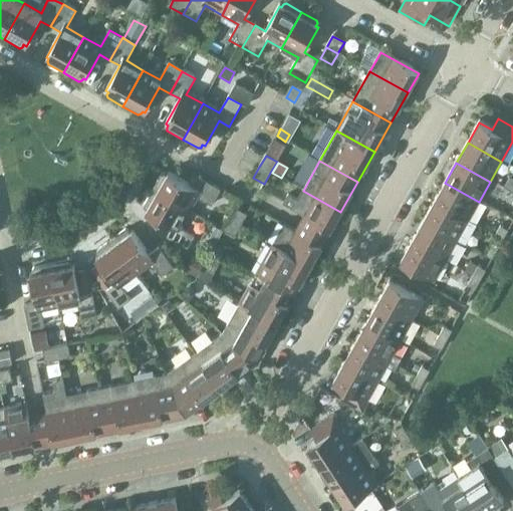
[(161,177),(152,192),(188,212),(196,199),(212,208),(221,191),(199,179),(193,189),(168,175),(167,177),(164,176),(161,177)]
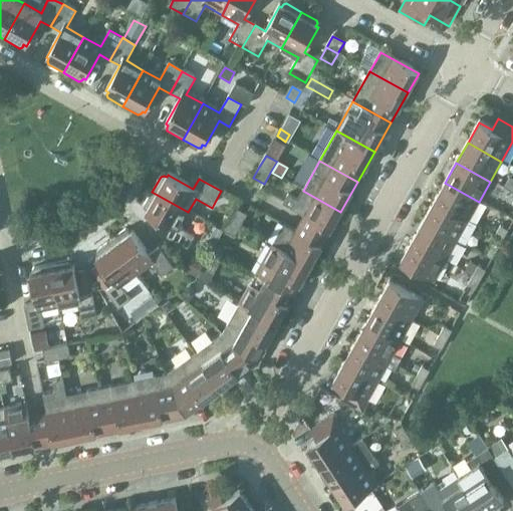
[(479,202),(445,183),(434,203),(468,221),(479,202)]
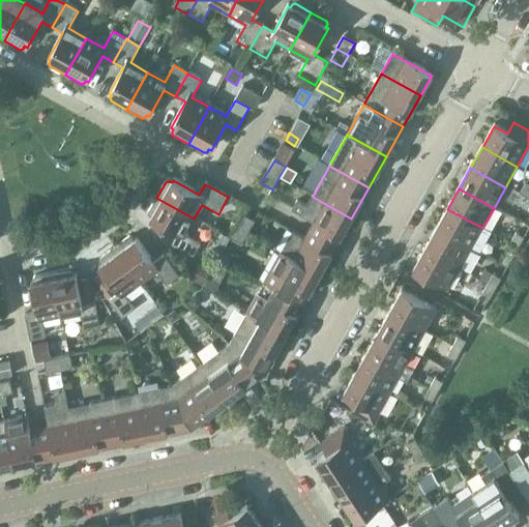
[(313,197),(301,216),(340,238),(351,218),(313,197)]
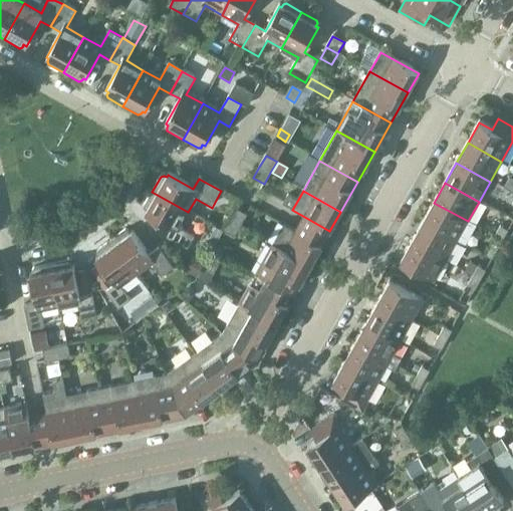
[(188,212),(152,192),(144,207),(145,210),(147,212),(146,214),(171,228),(165,239),(187,251),(194,238),(179,229),(188,212)]
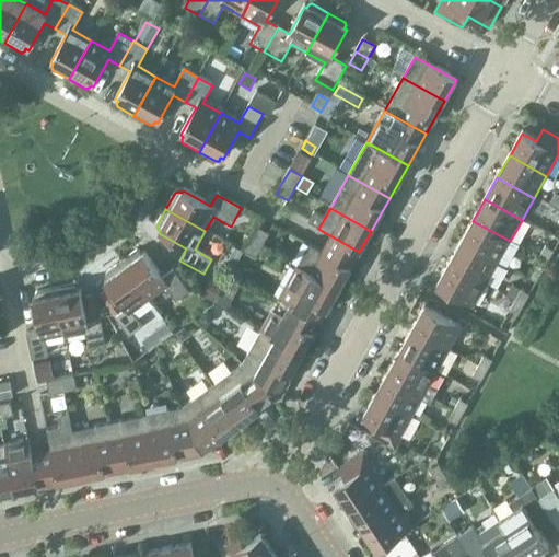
[(510,241),(473,221),(461,243),(498,263),(510,241)]
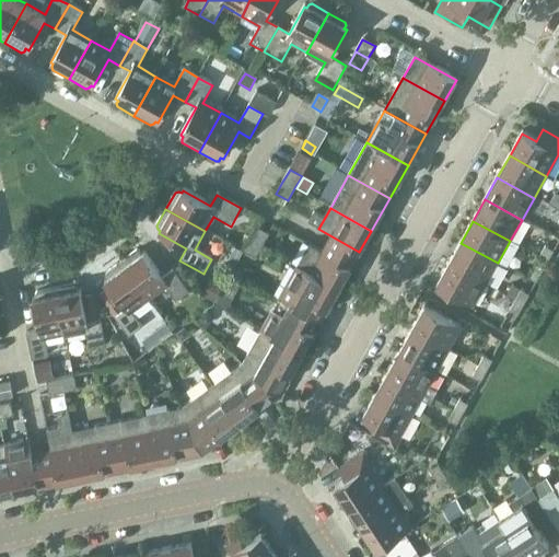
[(257,229),(249,241),(243,253),(255,259),(261,247),(269,235),(257,229)]
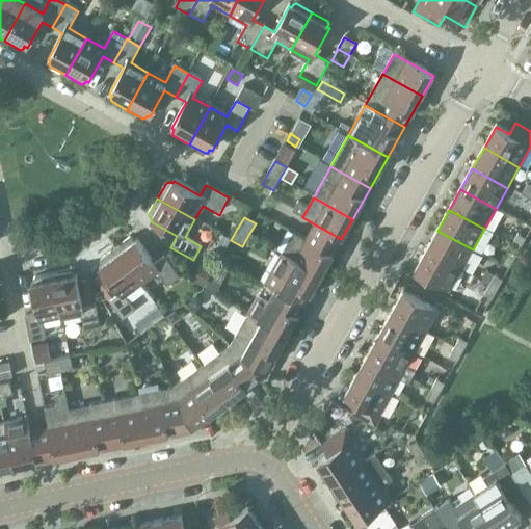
[(426,252),(460,270),(473,249),(437,231),(426,252)]
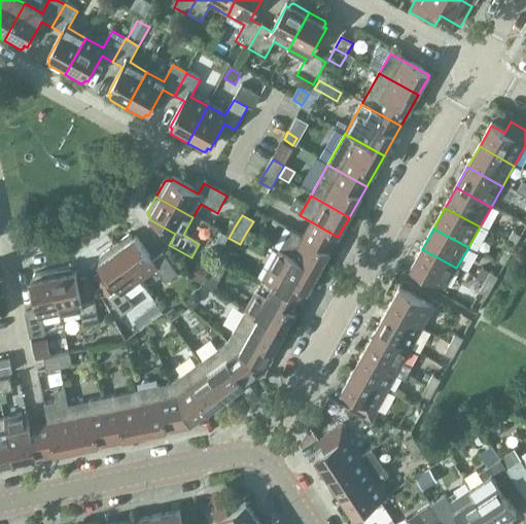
[(290,232),(279,251),(318,273),(329,253),(290,232)]
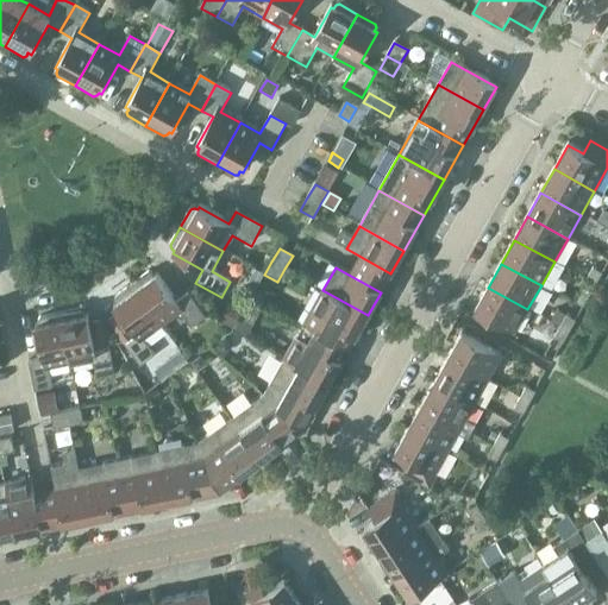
[(587,281),(596,285),(602,275),(593,269),(587,281)]
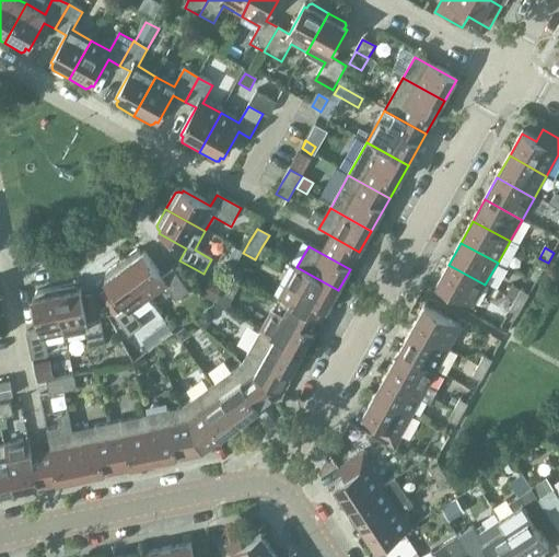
[(120,264),(148,300),(164,288),(176,303),(189,293),(173,271),(162,279),(143,254),(141,256),(139,253),(136,253),(120,264)]
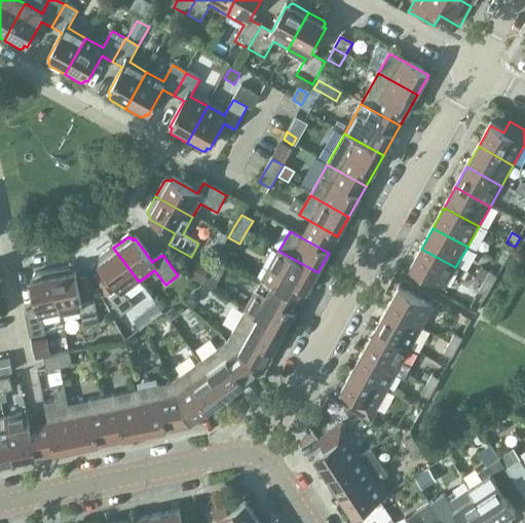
[(515,247),(507,243),(501,252),(509,256),(515,247)]
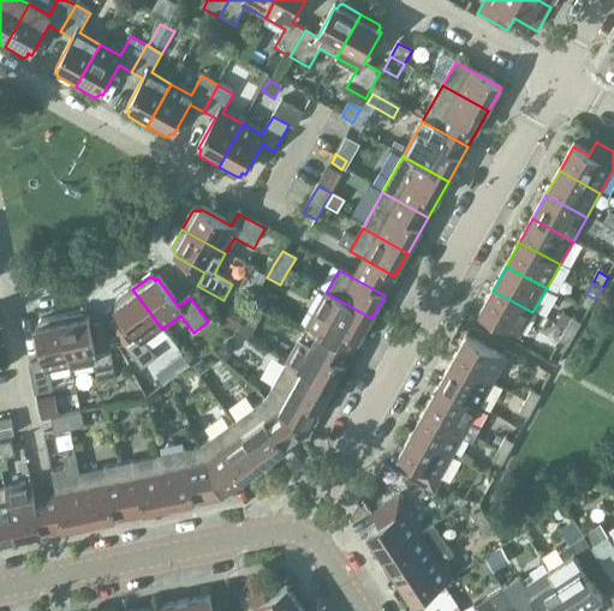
[(162,329),(132,289),(115,301),(115,305),(117,309),(114,310),(135,339),(124,347),(142,371),(156,360),(143,343),(162,329)]
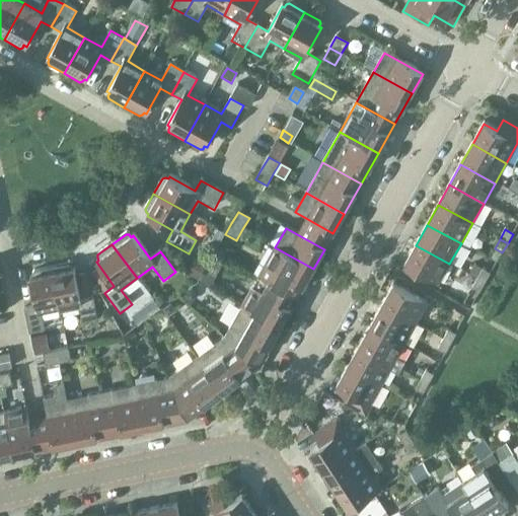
[(449,264),(416,245),(403,266),(438,285),(449,264)]
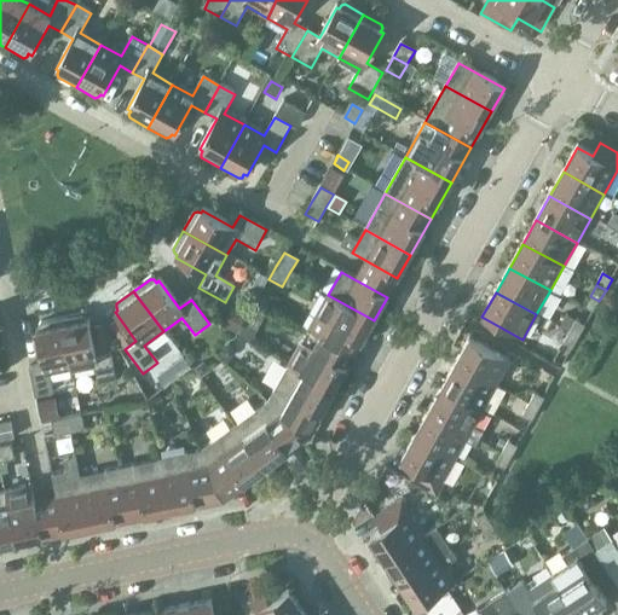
[(309,331),(353,357),(374,320),(328,295),(309,331)]
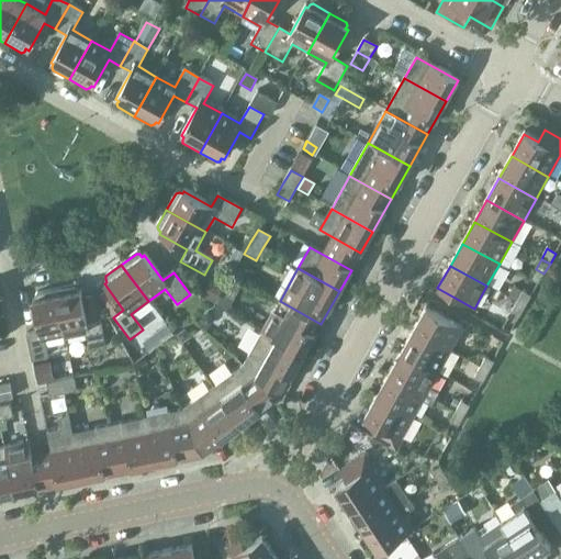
[(231,278),(216,306),(227,313),(243,284),(231,278)]
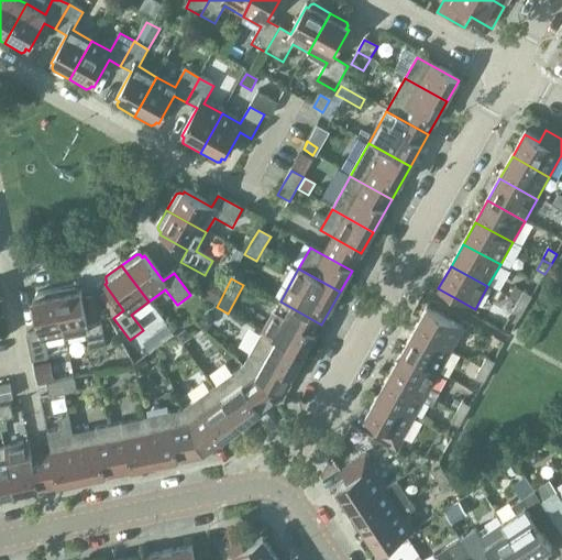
[(211,285),(204,298),(216,305),(223,292),(211,285)]
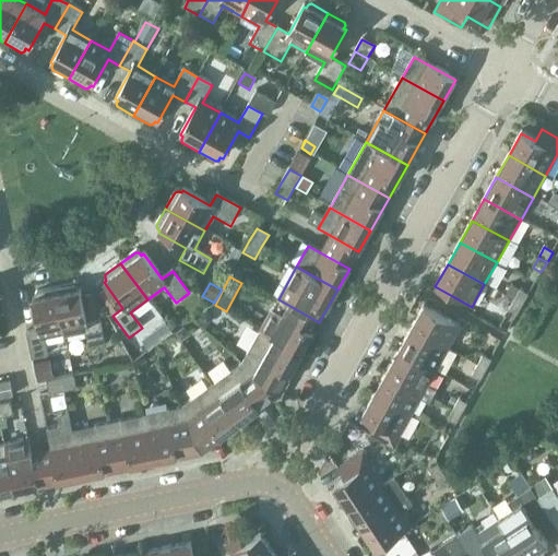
[(55,290),(64,334),(84,330),(88,349),(105,345),(99,319),(86,321),(80,291),(76,291),(76,287),(73,286),(55,290)]
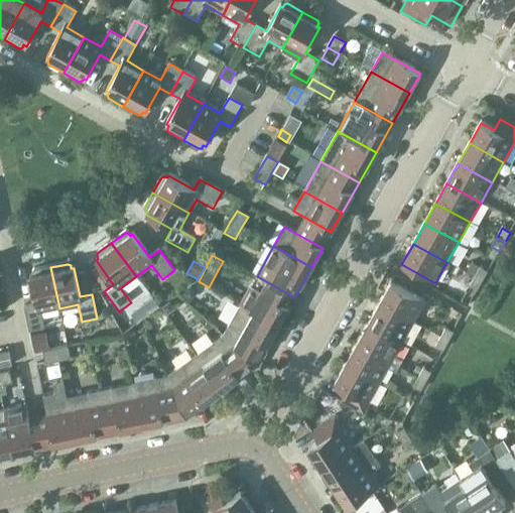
[(50,267),(33,271),(31,273),(32,276),(29,277),(35,305),(24,308),(29,333),(43,330),(40,312),(59,308),(50,267)]
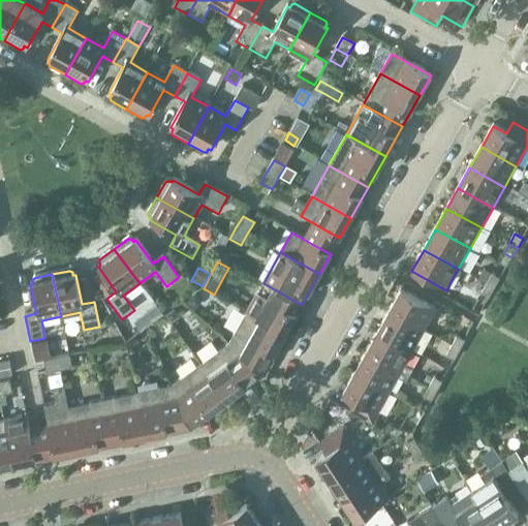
[(487,285),(494,289),(500,280),(492,275),(487,285)]
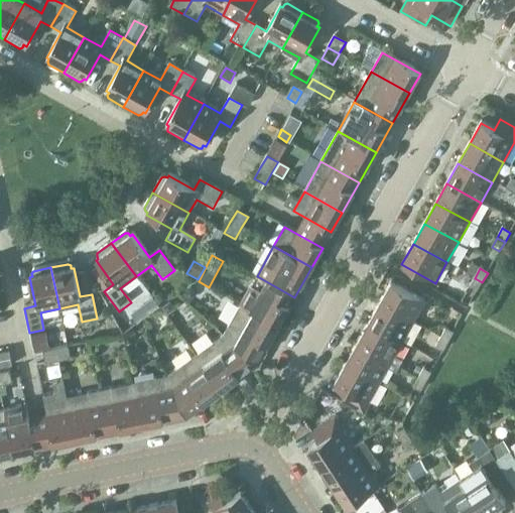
[(240,306),(278,328),(294,297),(257,276),(240,306)]
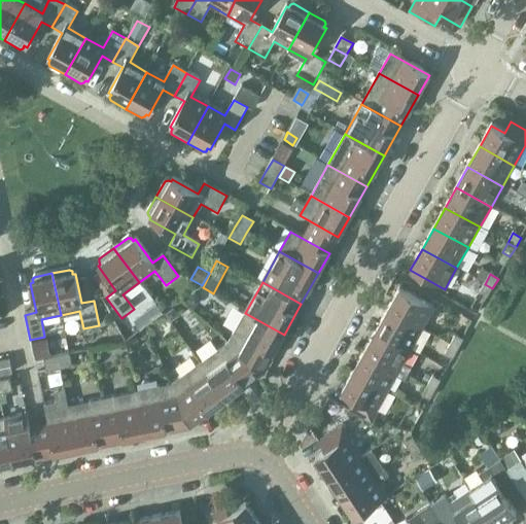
[(492,288),(485,284),(479,293),(487,298),(492,288)]
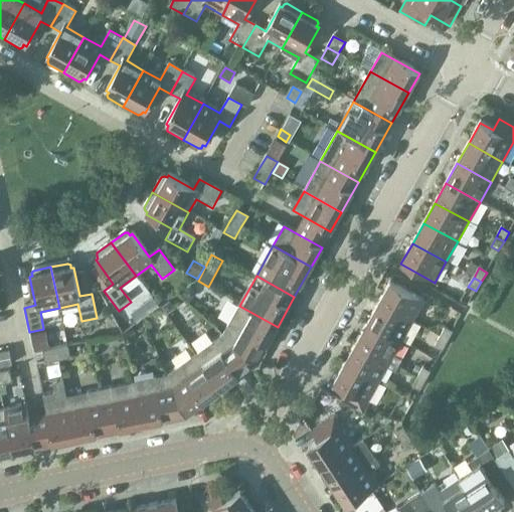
[(378,304),(412,322),(423,302),(390,283),(378,304)]
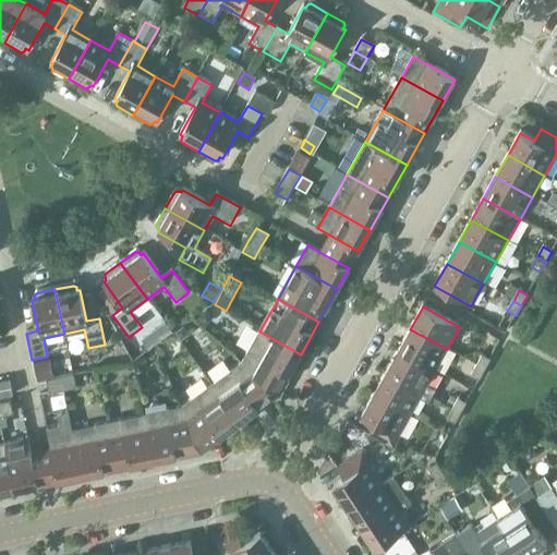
[(206,313),(197,320),(204,327),(210,323),(210,318),(206,313)]
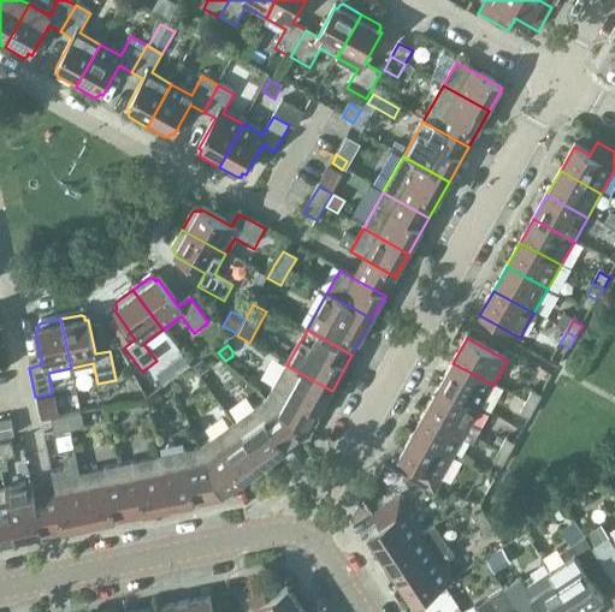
[(182,358),(170,368),(177,376),(189,368),(182,358)]
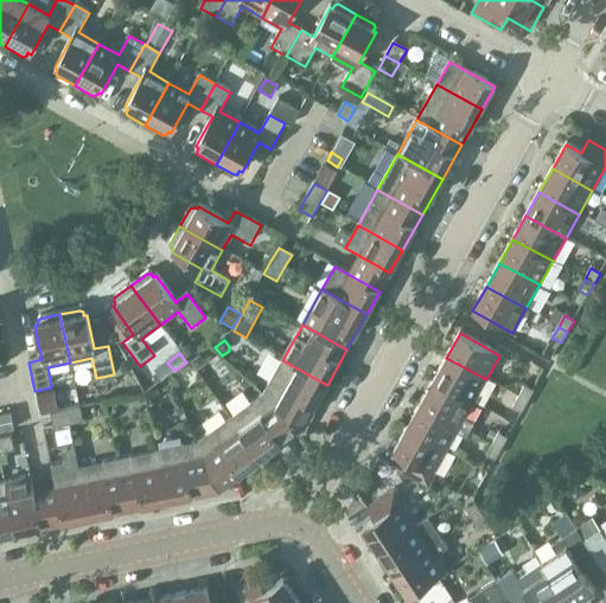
[(199,358),(191,364),(197,372),(203,367),(203,364),(199,358)]
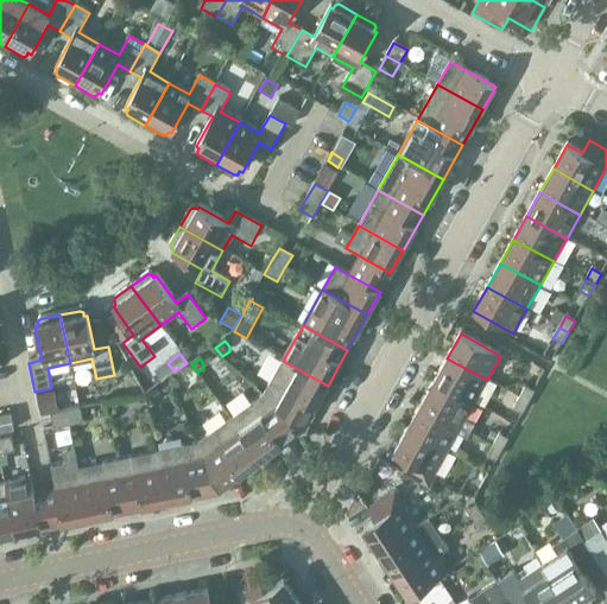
[(487,380),(447,358),(434,382),(474,404),(487,380)]
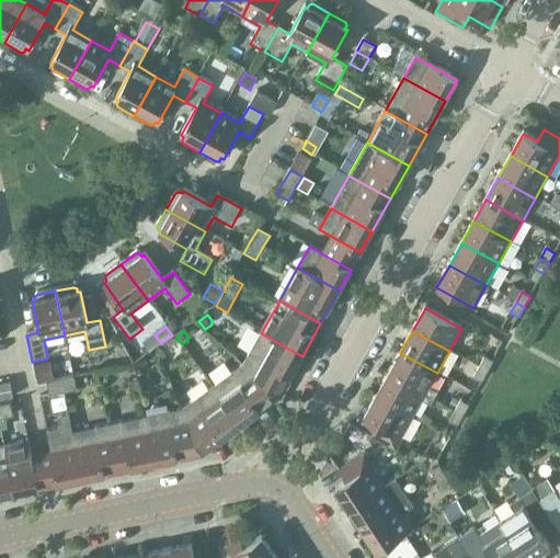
[(303,356),(261,333),(242,366),(278,398),(303,356)]
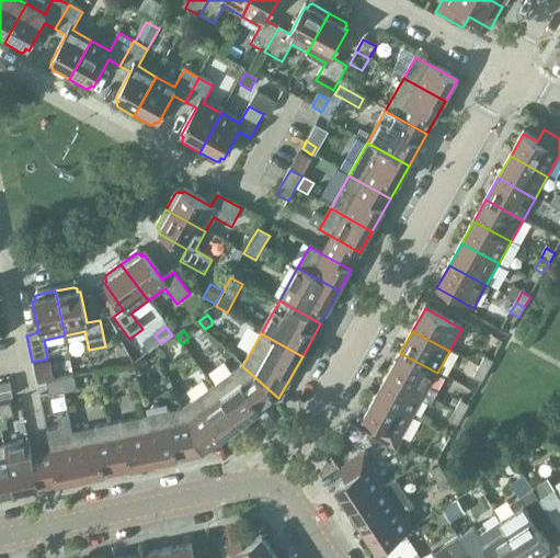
[(434,400),(438,394),(429,388),(437,373),(400,353),(388,375),(434,400)]
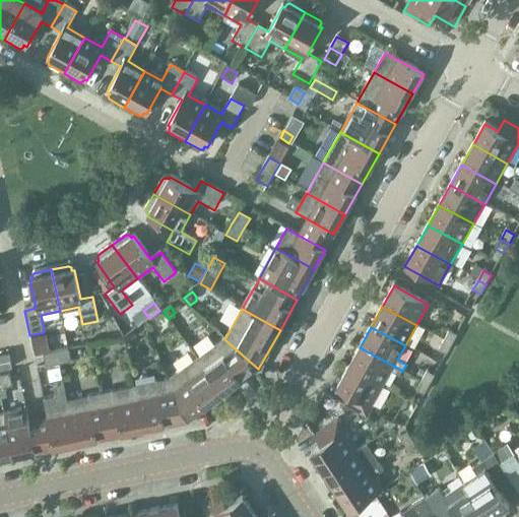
[(104,331),(106,341),(121,338),(117,328),(104,331)]
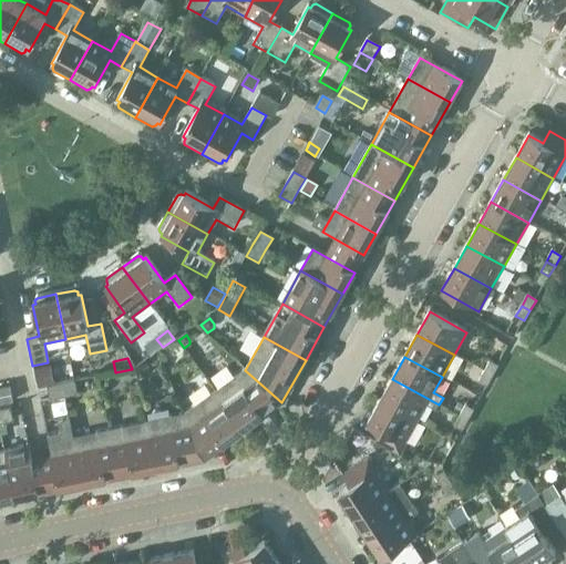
[(484,371),(493,377),(498,366),(490,361),(484,371)]
